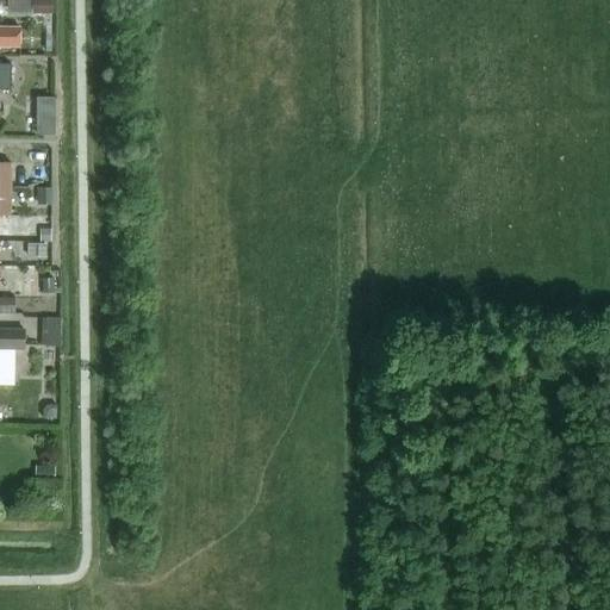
[(32,0),(32,13),(32,14),(53,14),(51,0),(32,0)]
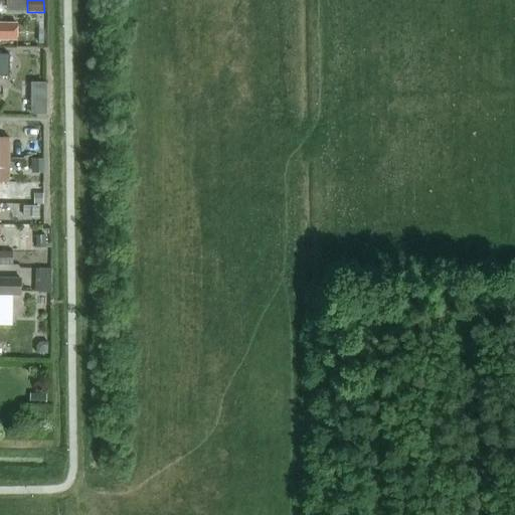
[(16,23),(0,23),(0,39),(16,39),(16,23)]
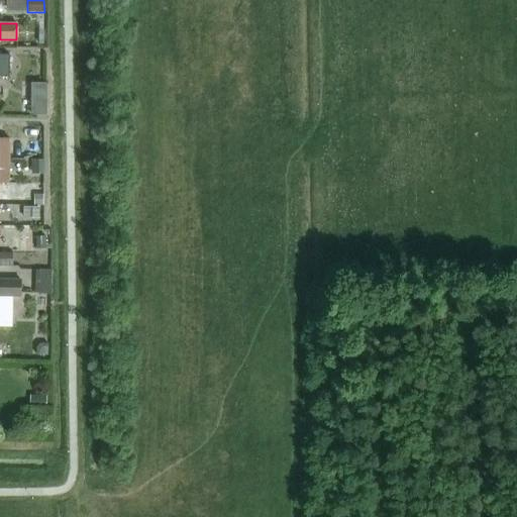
[(36,30),(36,44),(45,44),(45,30),(36,30)]
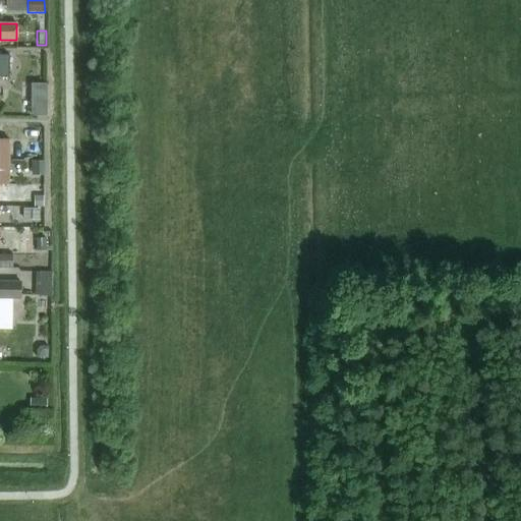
[(0,76),(9,77),(9,55),(0,54),(0,76)]
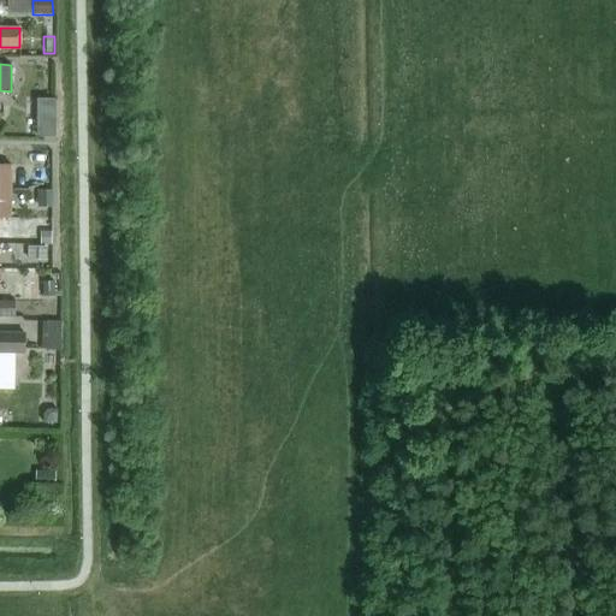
[(55,112),(55,98),(37,98),(37,112),(55,112)]
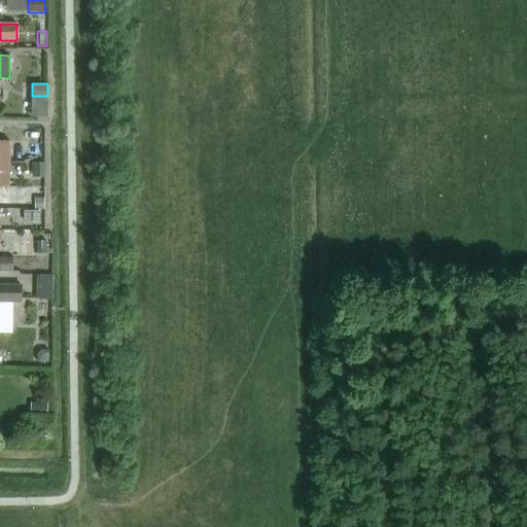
[(0,140),(0,163),(9,163),(9,141),(0,140)]
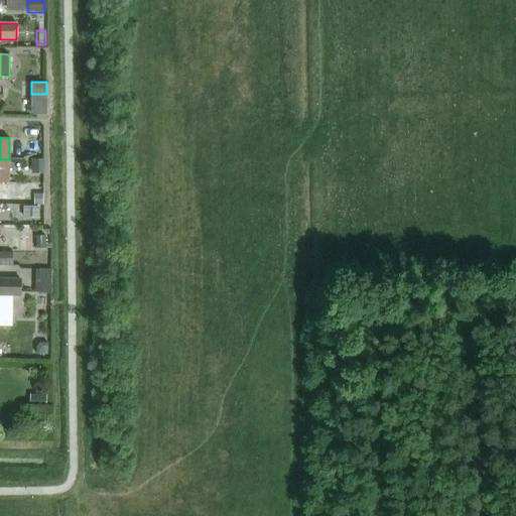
[(0,182),(8,182),(9,159),(0,159),(0,182)]
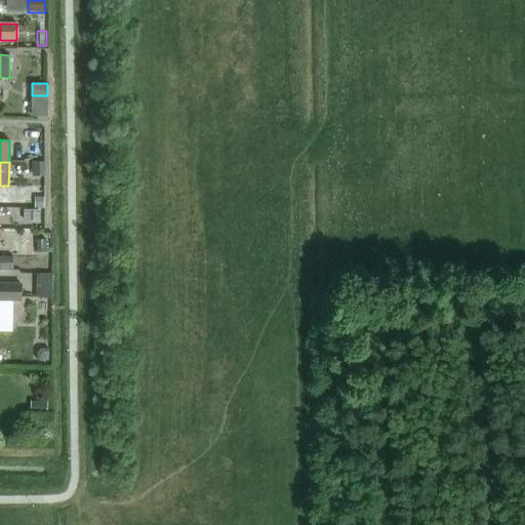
[(46,163),(34,163),(34,176),(46,176),(46,163)]
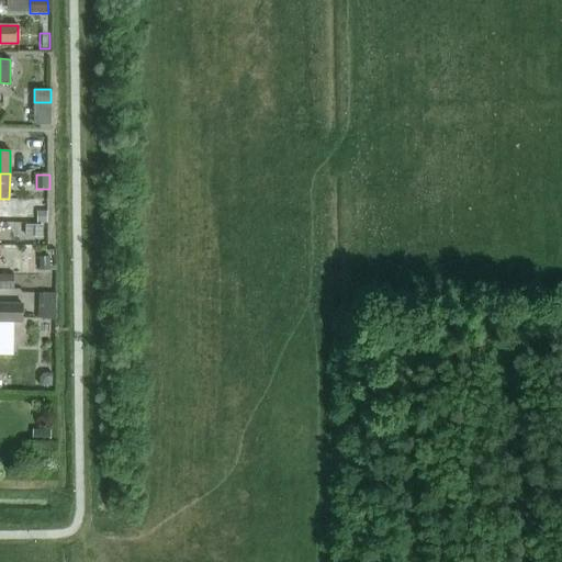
[(37,211),(37,223),(47,223),(46,211),(37,211)]
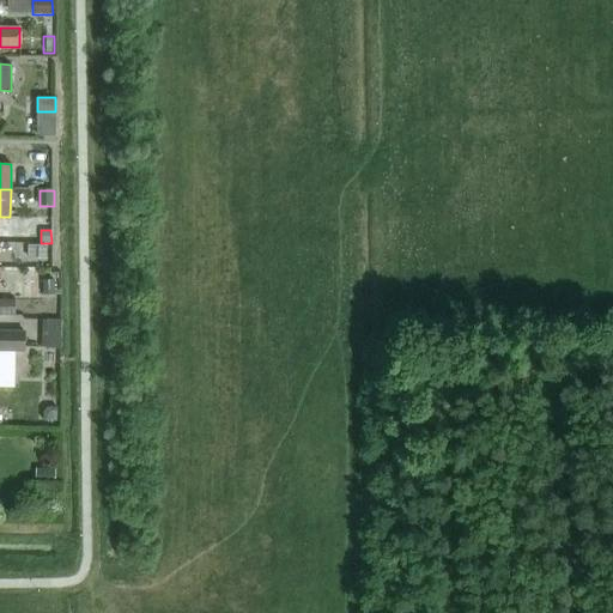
[(30,247),(30,258),(48,258),(48,247),(30,247)]
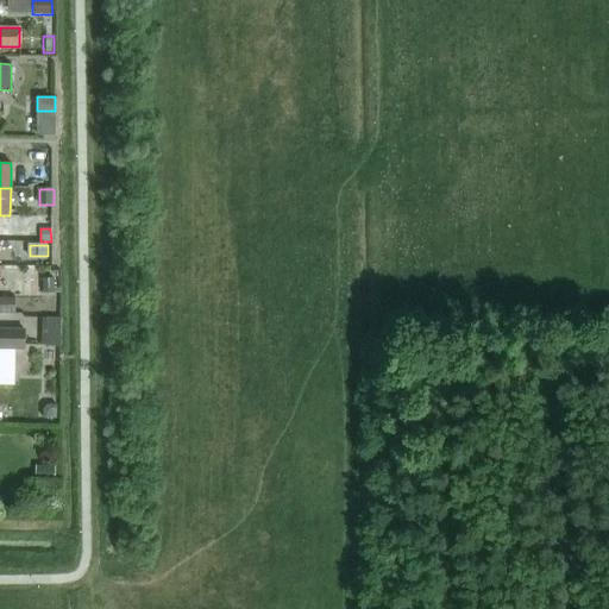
[(43,278),(43,293),(54,293),(54,278),(43,278)]
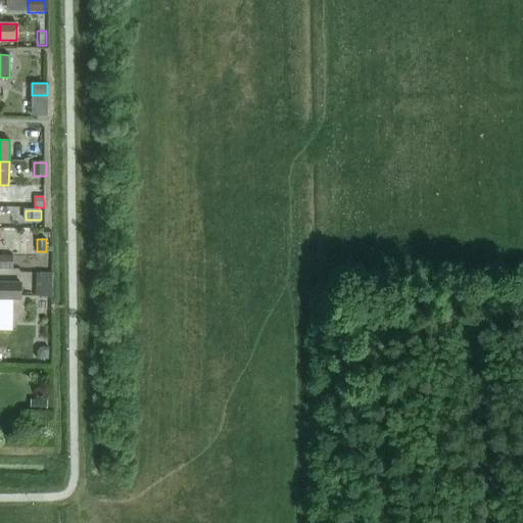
[(12,255),(0,255),(0,269),(12,269),(12,255)]
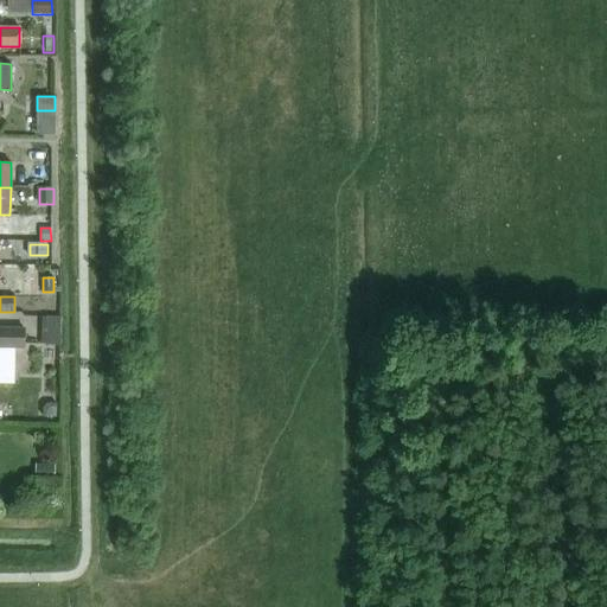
[(24,328),(0,327),(0,347),(24,349),(24,328)]
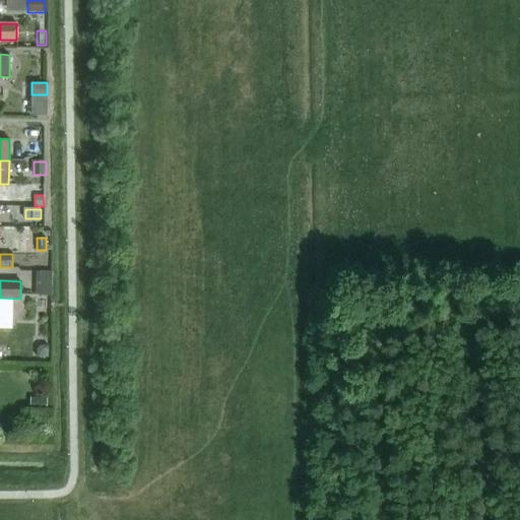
[(37,347),(37,356),(49,356),(49,344),(41,344),(37,347)]
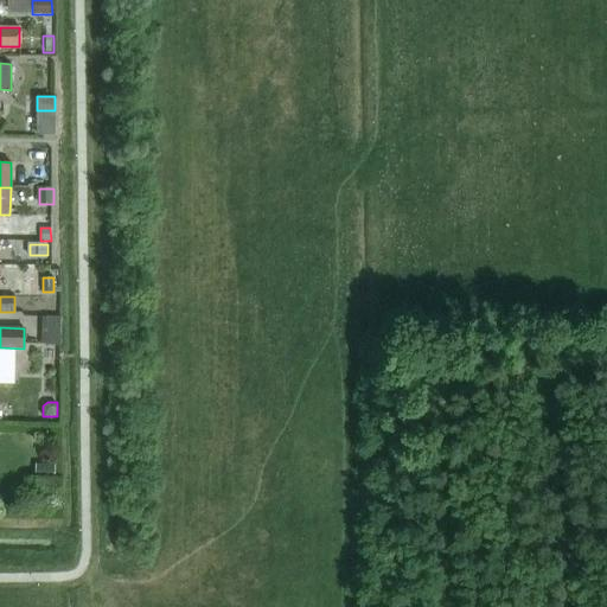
[(42,464),(42,478),(56,478),(56,468),(56,464),(42,464)]
